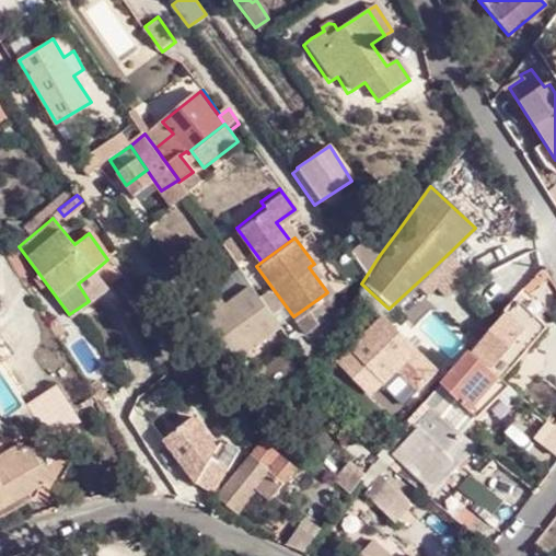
[(447,255),(427,274),(447,292),(467,274),(447,255)]
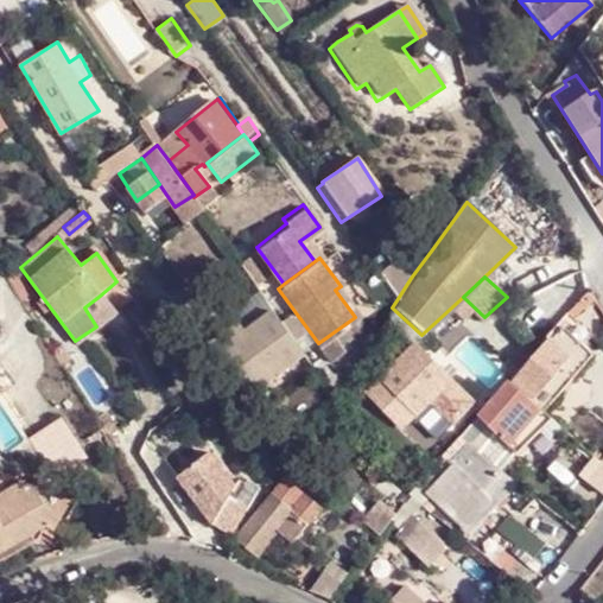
[(100,296),(84,308),(96,327),(114,315),(100,296)]
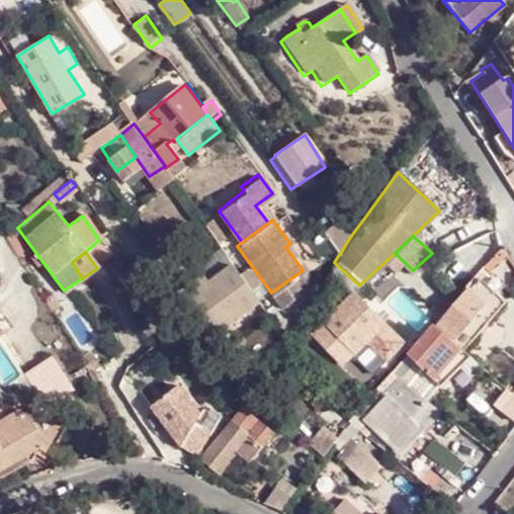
[(359,285),(334,262),(329,271),(351,293),(359,285)]
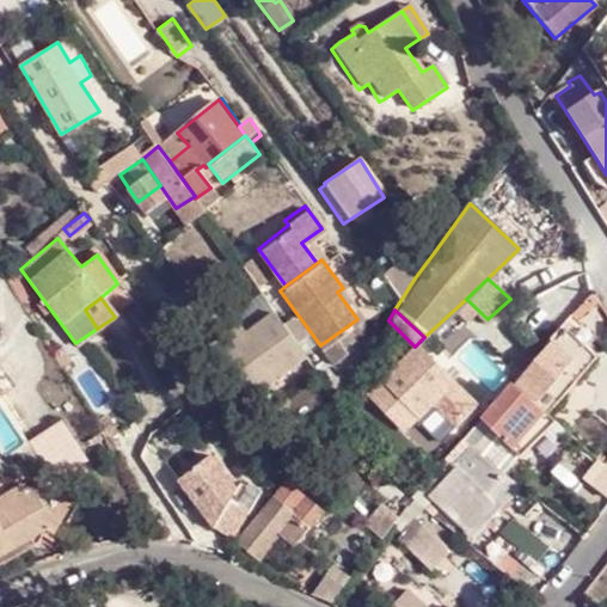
[(305,359),(273,311),(243,333),(228,343),(213,355),(246,402),(305,359)]
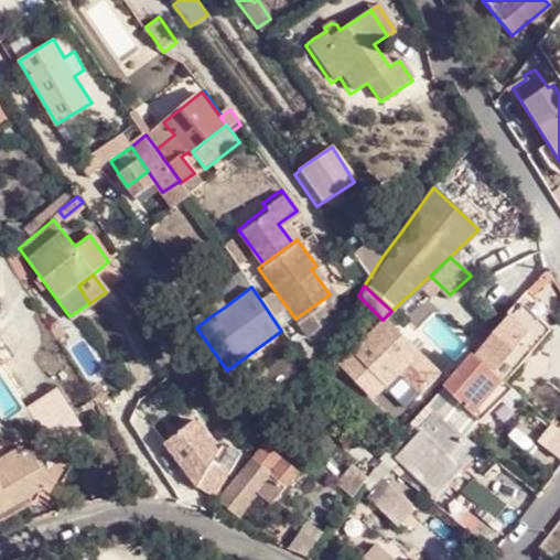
[(549,331),(518,298),(508,312),(510,315),(482,347),(477,344),(470,353),(503,380),(549,331)]
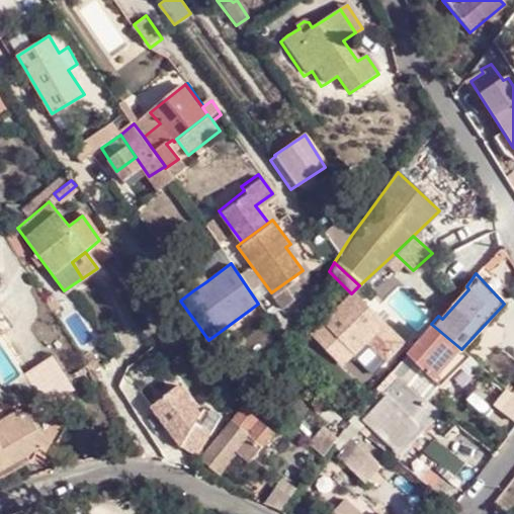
[(200,275),(188,284),(193,290),(205,282),(200,275)]
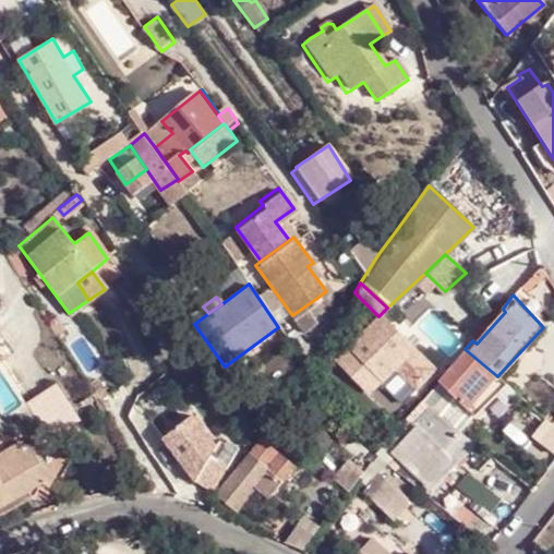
[(378,316),(334,360),(370,395),(395,370),(410,387),(433,366),(383,315),(378,316)]
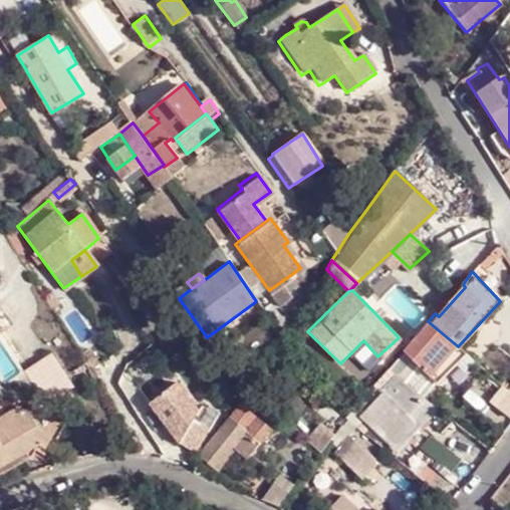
[(282,310),(268,319),(279,335),(289,321),(282,310)]
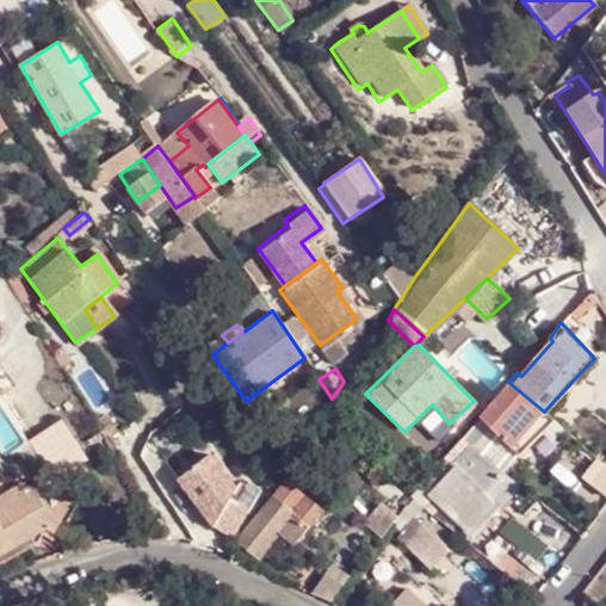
[(515,455),(554,420),(544,412),(508,382),(480,416),(515,455)]
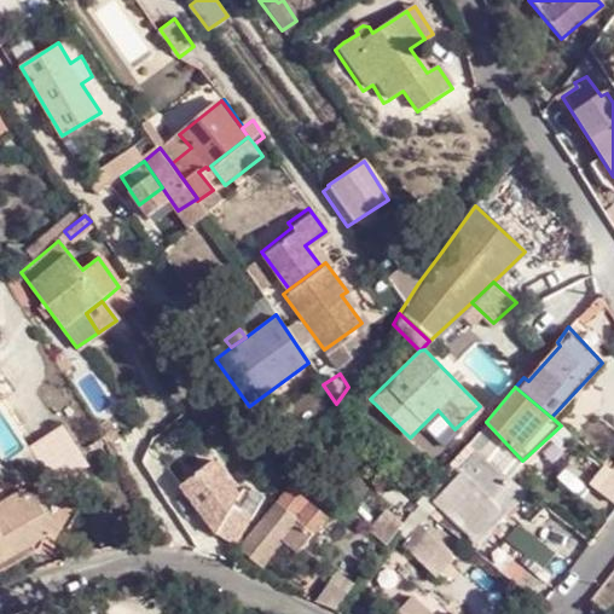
[(438,410),(423,424),(441,441),(455,429),(438,410)]
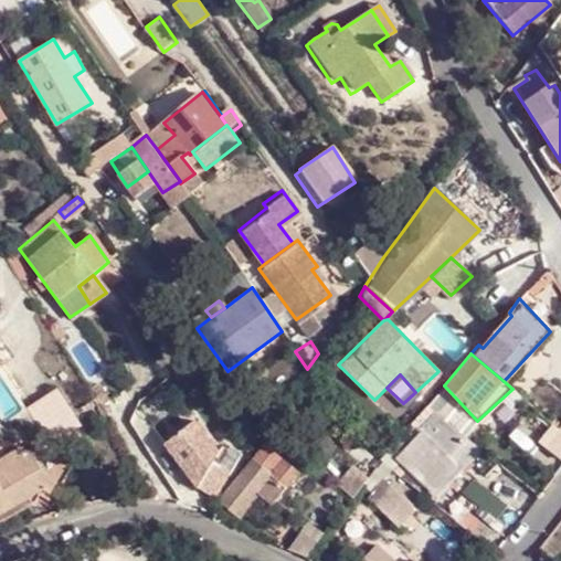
[(88,391),(95,402),(104,397),(97,385),(88,391)]
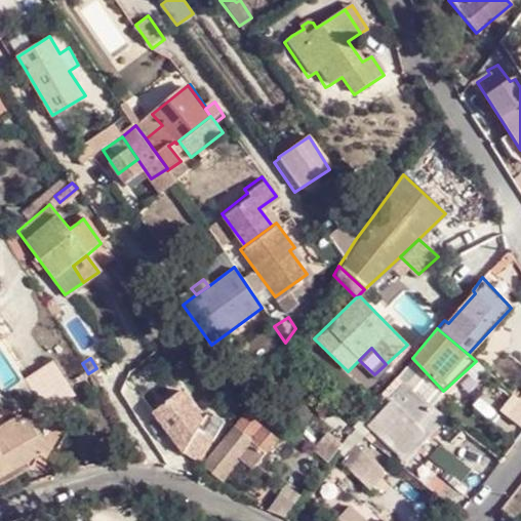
[(198,416),(173,389),(145,414),(177,451),(198,462),(222,423),(202,411),(198,416)]
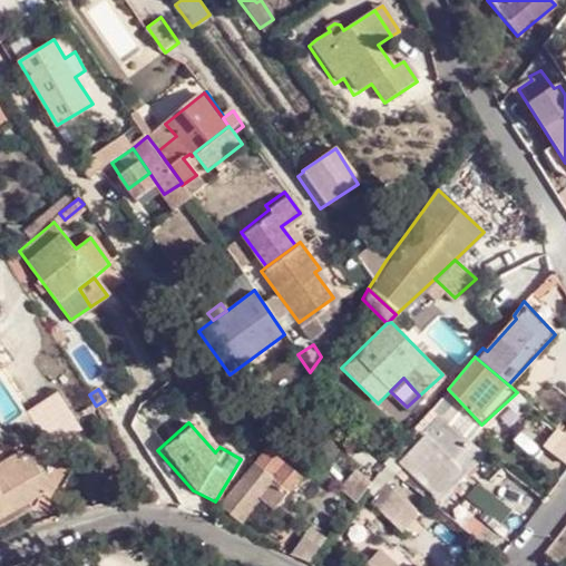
[(484,452),(448,423),(430,441),(422,436),(417,441),(408,432),(381,464),(393,471),(402,462),(440,498),(484,452)]
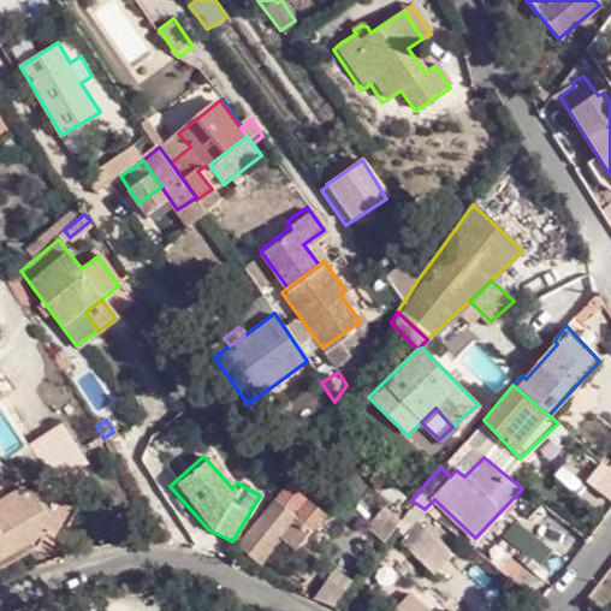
[(288,479),(239,541),(259,556),(276,534),(294,549),(325,508),(288,479)]
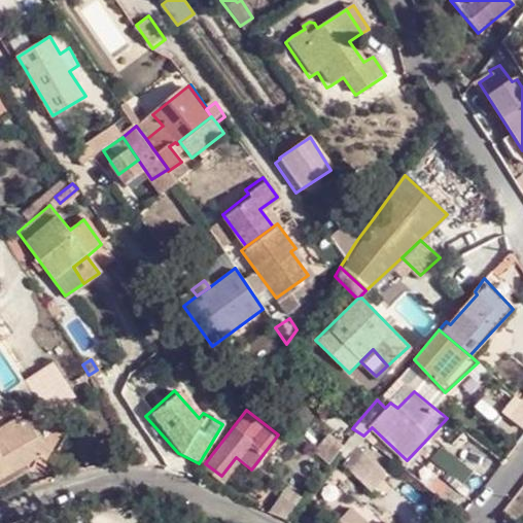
[(30,414),(21,412),(0,424),(0,483),(38,462),(44,453),(48,455),(58,441),(40,431),(30,414)]
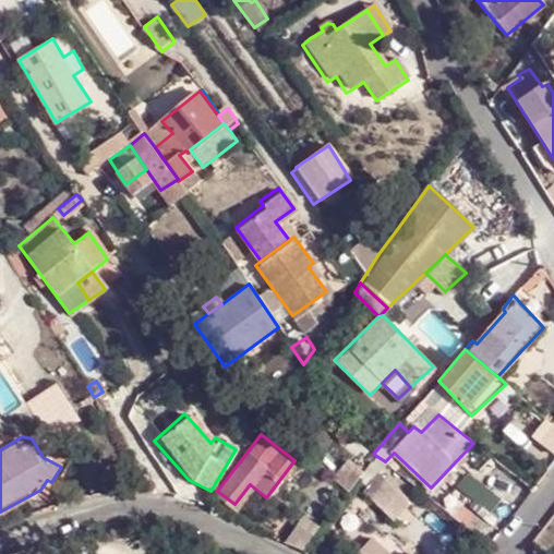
[(368,460),(354,478),(365,485),(377,469),(368,460)]
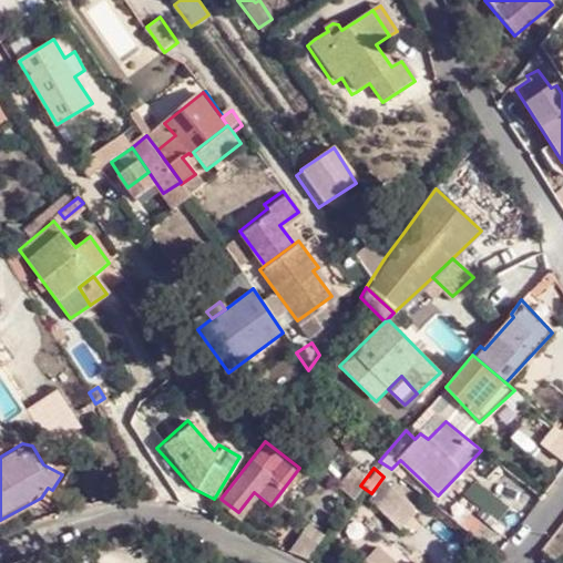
[(389,492),(372,510),(399,530),(413,511),(389,492)]
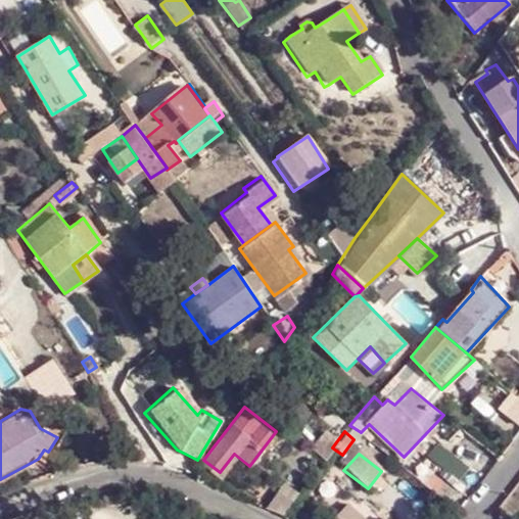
[(281,488),(264,508),(283,516),(294,501),(281,488)]
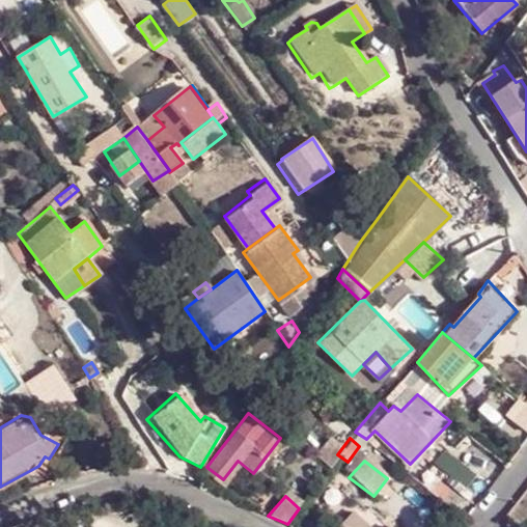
[(389,526),(386,524),(384,526),(370,526),(353,509),(335,526),(389,526)]
